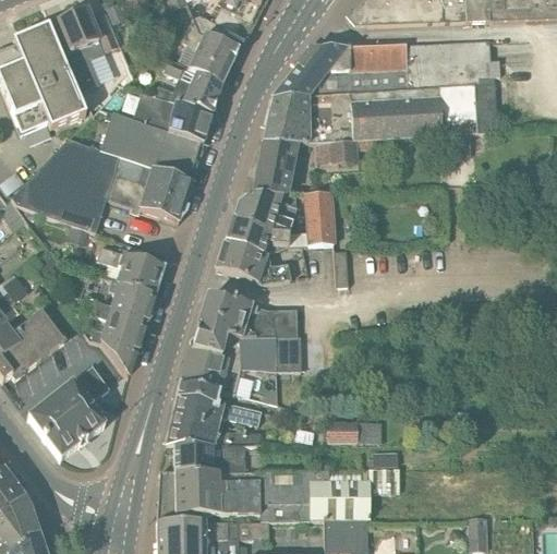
[(168,0),(173,11),(188,4),(185,0),(168,0)]
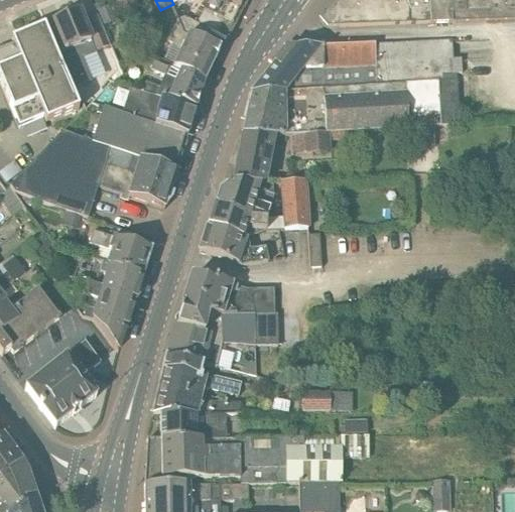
[(227,35),(243,0),(207,0),(198,19),(200,21),(212,27),(227,35)]
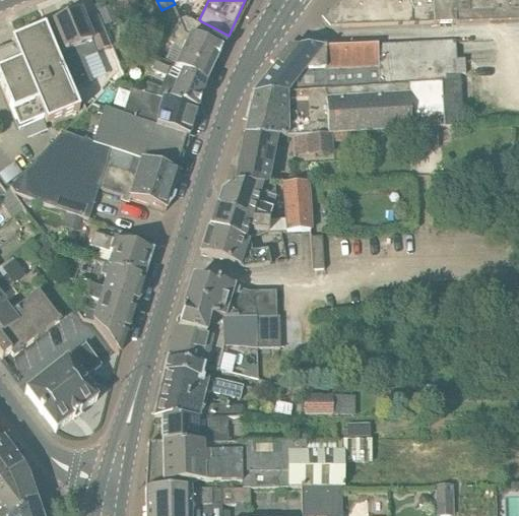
[(342,0),(323,16),(331,24),(518,15),(518,0),(342,0)]
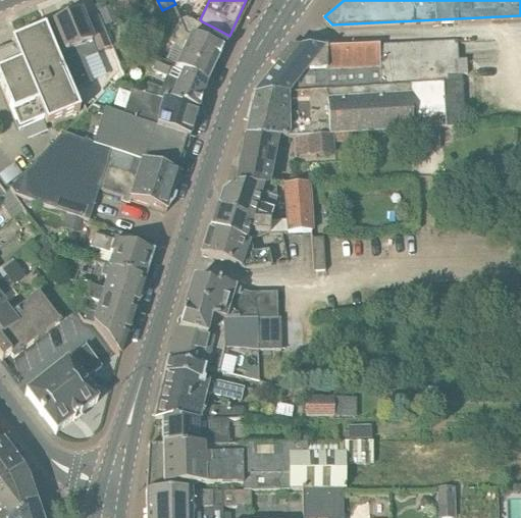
[(120,15),(115,2),(101,7),(107,20),(120,15)]
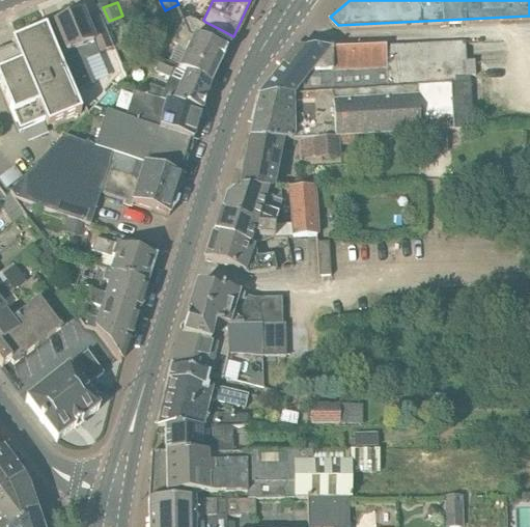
[(86,20),(81,8),(54,20),(64,45),(60,47),(77,87),(78,88),(95,81),(86,57),(114,46),(102,14),(86,20)]
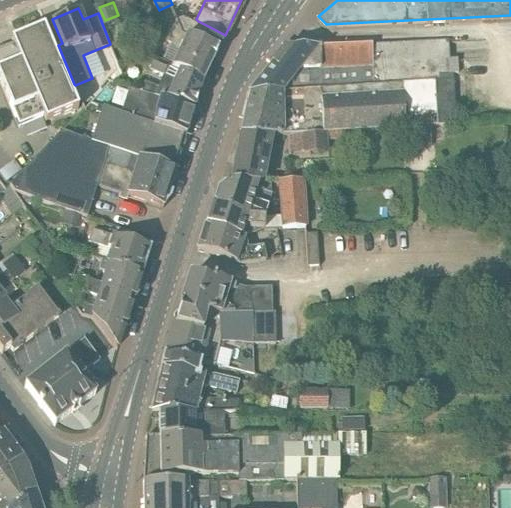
[(183,31),(203,40),(210,27),(198,21),(184,15),(176,17),(183,31)]
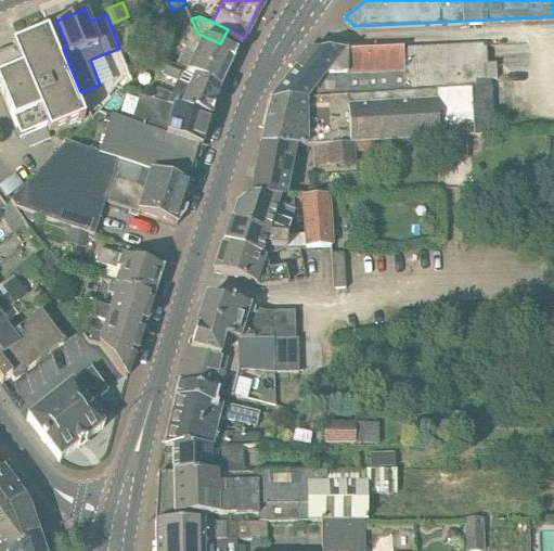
[(237,51),(220,43),(198,34),(191,18),(179,41),(185,45),(176,64),(190,71),(189,72),(221,86),(237,51)]
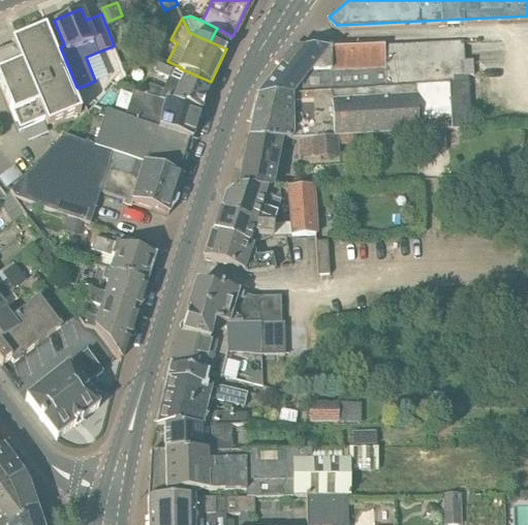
[(14,43),(0,50),(0,80),(20,128),(45,118),(48,123),(82,109),(47,25),(12,38),(14,43)]
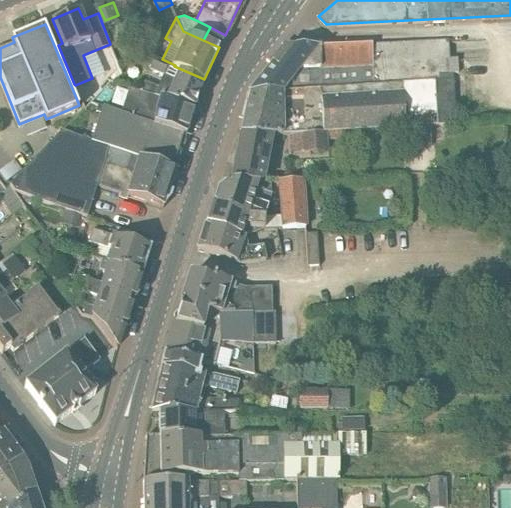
[(267,69),(450,57),(449,37),(285,46),(267,69)]
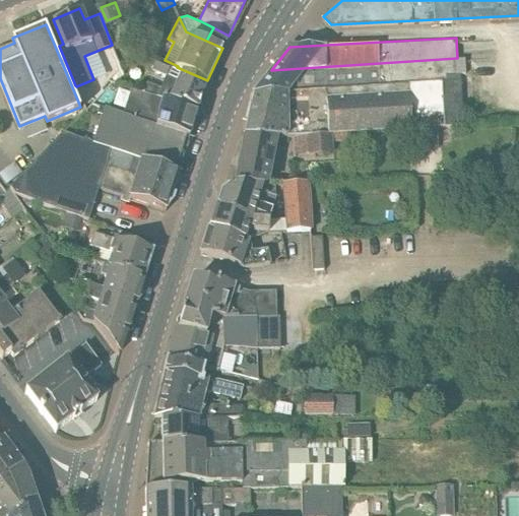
[(178,66),(165,60),(157,57),(151,68),(167,75),(160,85),(146,81),(145,86),(198,105),(204,86),(207,80),(177,67),(178,66)]
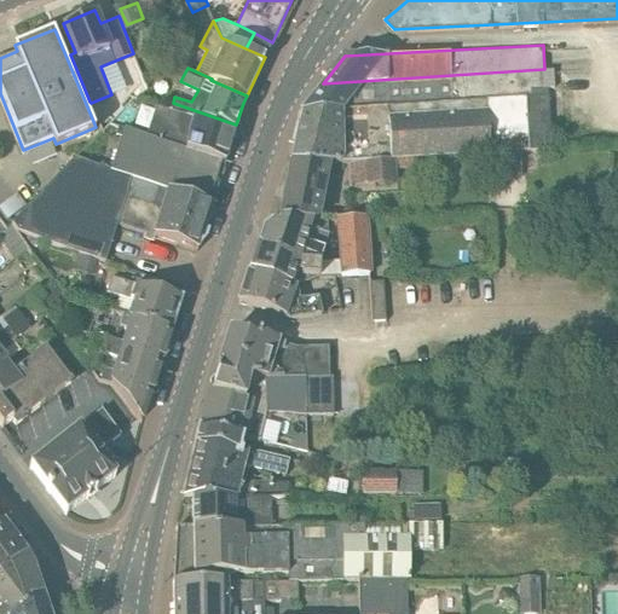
[(526,94),(532,94),(532,86),(555,85),(554,68),(544,69),(323,84),(301,111),(526,94)]
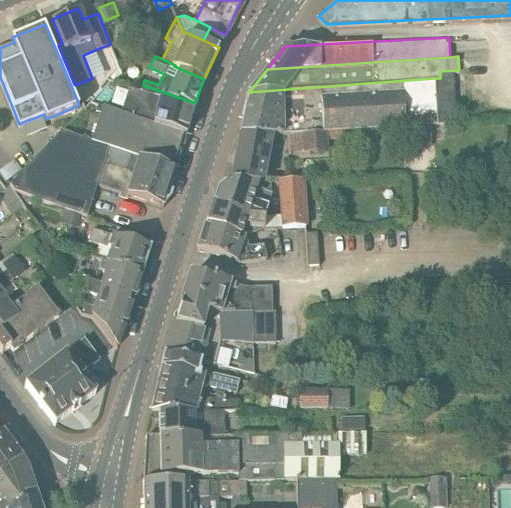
[(249,92),(239,134),(273,132),(458,120),(455,77),(440,78),(249,92)]
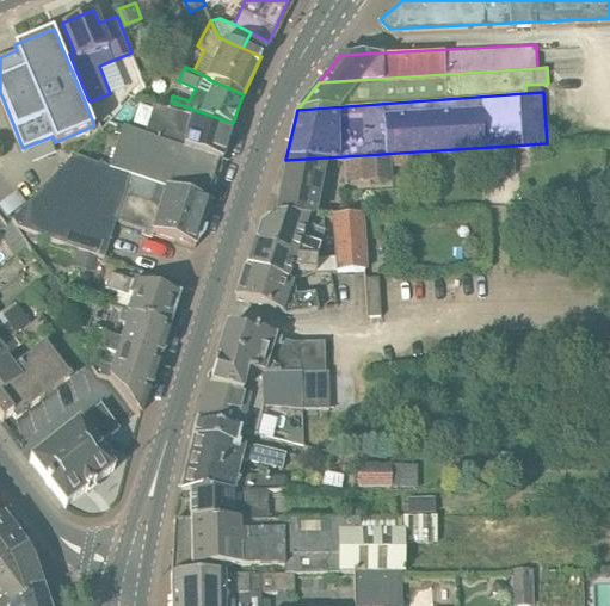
[(222,158),(233,123),(171,101),(168,106),(155,103),(147,133),(222,158)]
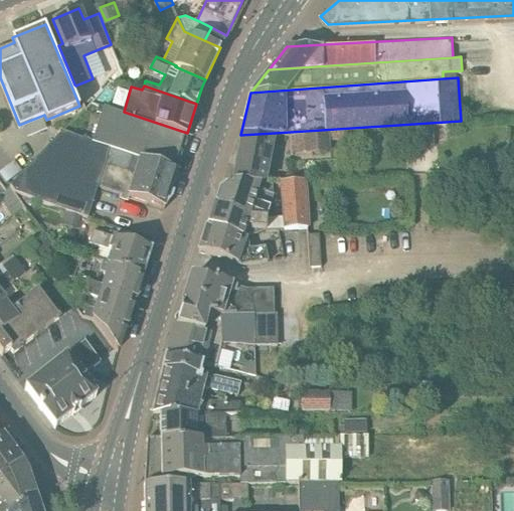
[(187,133),(124,112),(116,110),(105,105),(93,140),(110,146),(177,166),(187,136),(187,133)]
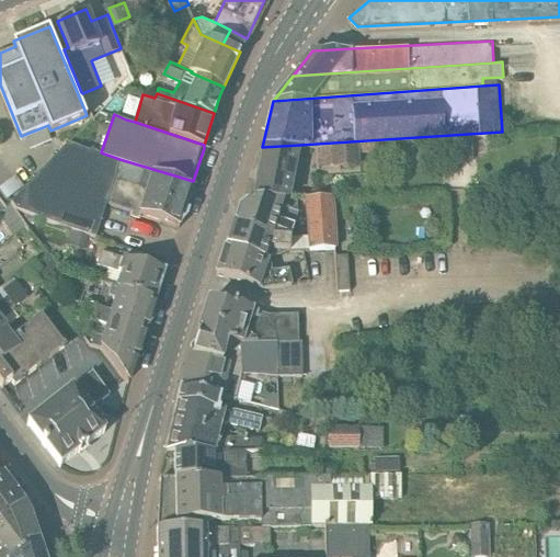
[(357,141),(328,144),(330,165),(360,163),(358,149),(357,141)]
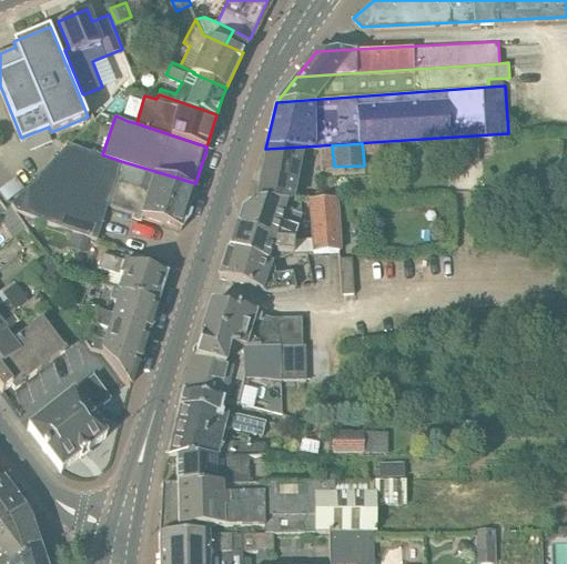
[(98,239),(108,204),(110,199),(118,173),(121,161),(102,154),(72,145),(39,180),(12,205),(17,211),(73,230),(92,237),(98,239)]
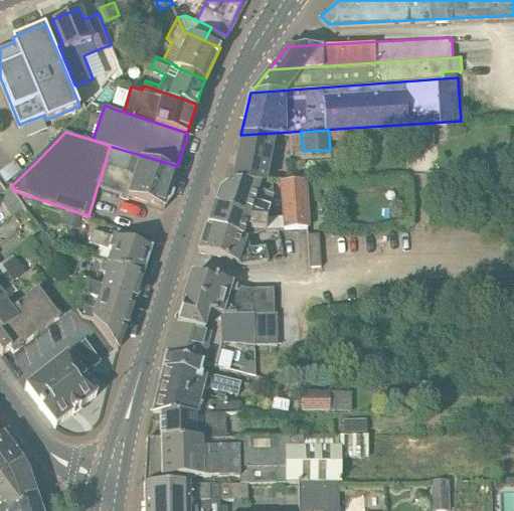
[(267,180),(275,134),(275,133),(240,135),(232,183),(267,180)]
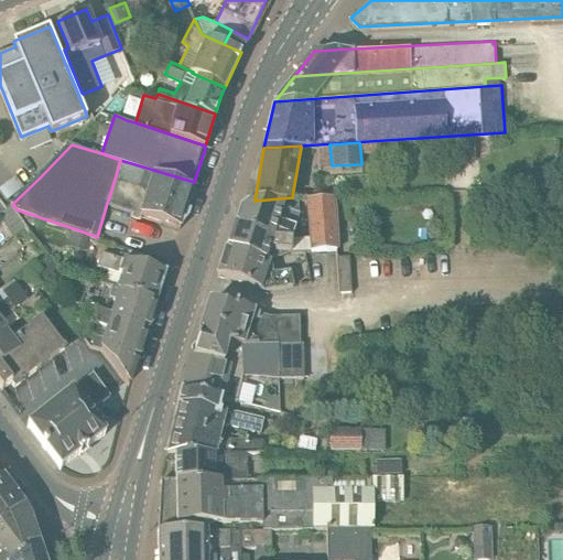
[(117,172),(109,197),(107,203),(180,226),(194,182),(120,160),(117,172)]
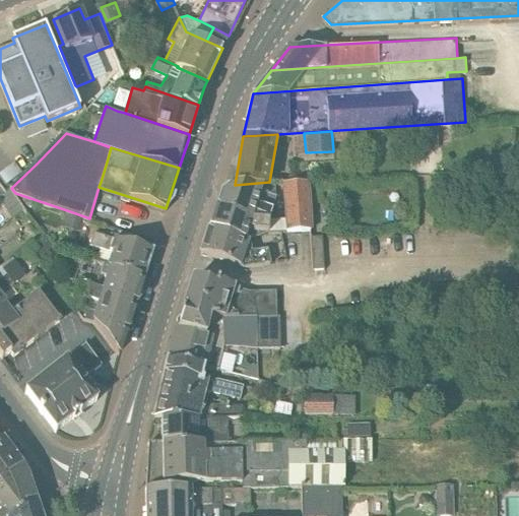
[(0,171),(0,173),(6,182),(22,170),(15,159),(0,171)]
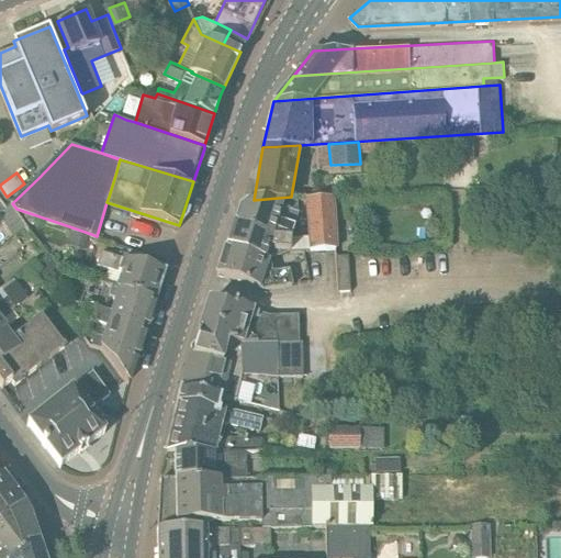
[(292,248),(339,245),(336,207),(335,194),(305,197),(307,235),(292,236),(292,248)]
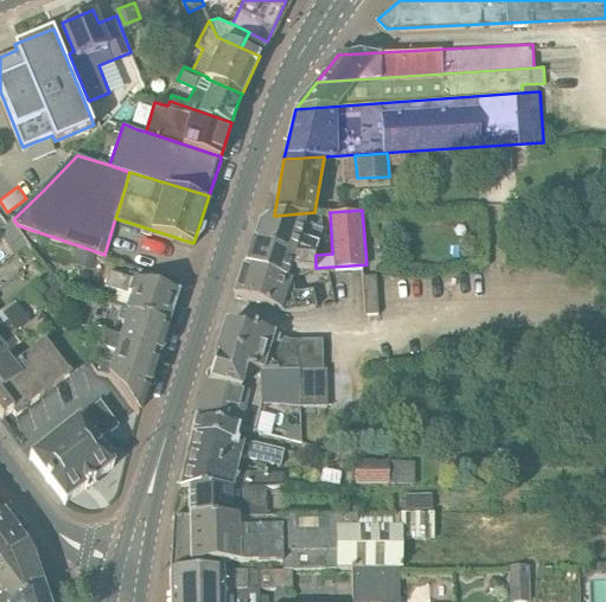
[(294,250),(317,248),(323,228),(305,223),(306,215),(313,213),(314,212),(274,216),(273,221),(267,219),(259,223),(254,238),(294,250)]
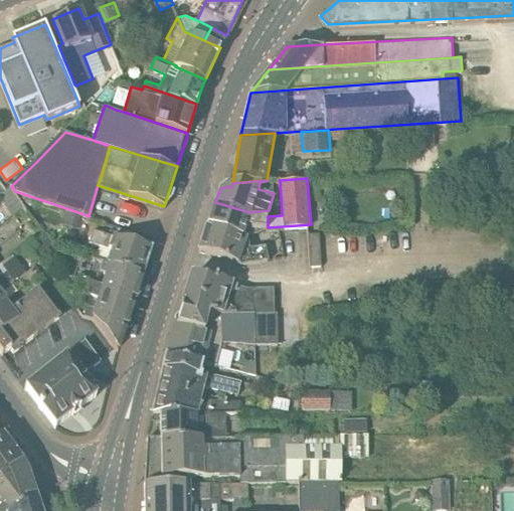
[(0,197),(12,213),(23,205),(9,187),(0,193),(0,197)]
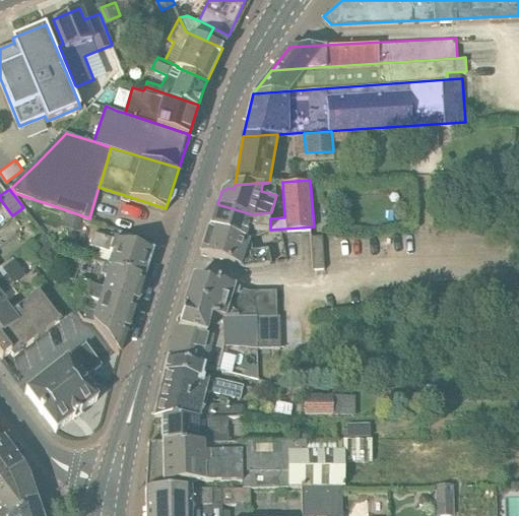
[(269,217),(271,212),(252,214),(217,204),(210,224),(246,235),(250,238),(269,229),(269,217)]
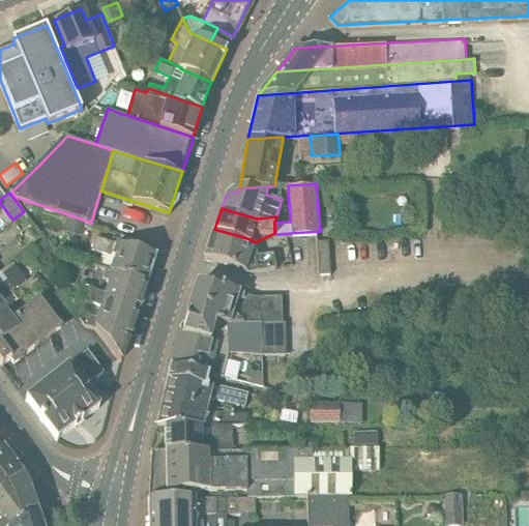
[(82,233),(86,221),(68,214),(64,227),(82,233)]
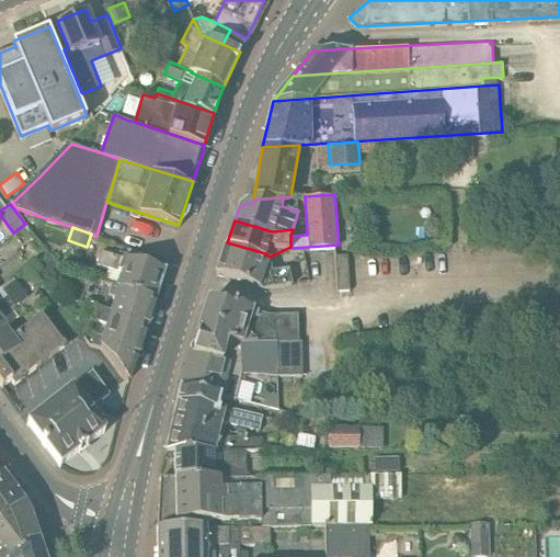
[(271,270),(270,257),(265,253),(227,242),(217,271),(263,286),(292,281),(289,266),(271,270)]
